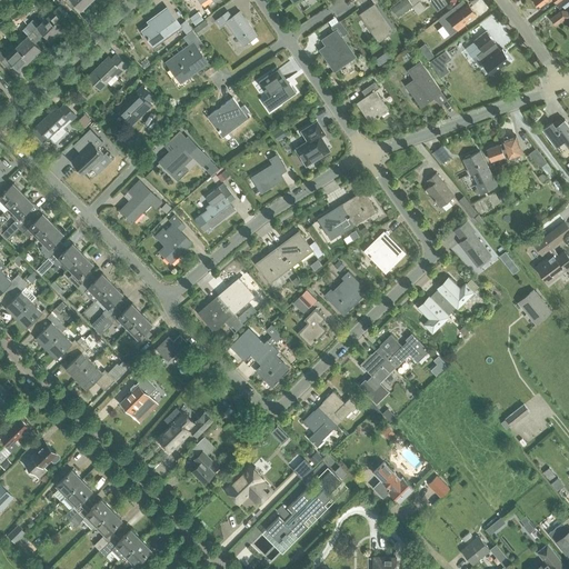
[(53,0),(59,6),(48,16),(61,29),(72,18),(65,10),(70,6),(63,0),(53,0)]
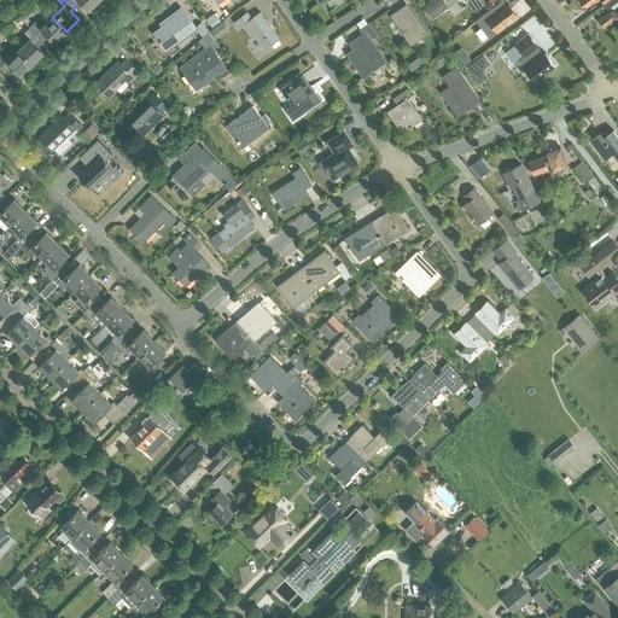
[(458,0),(435,0),(425,9),(423,11),(429,19),(432,18),(448,7),(454,16),(462,10),(456,1),(458,0)]
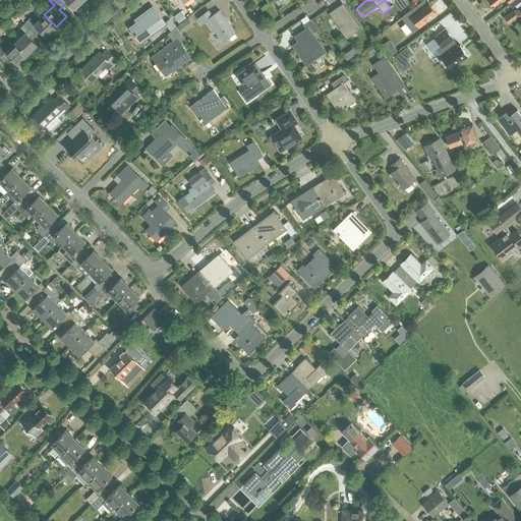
[(419,27),(425,22),(424,21),(437,12),(428,3),(411,16),(419,27)]
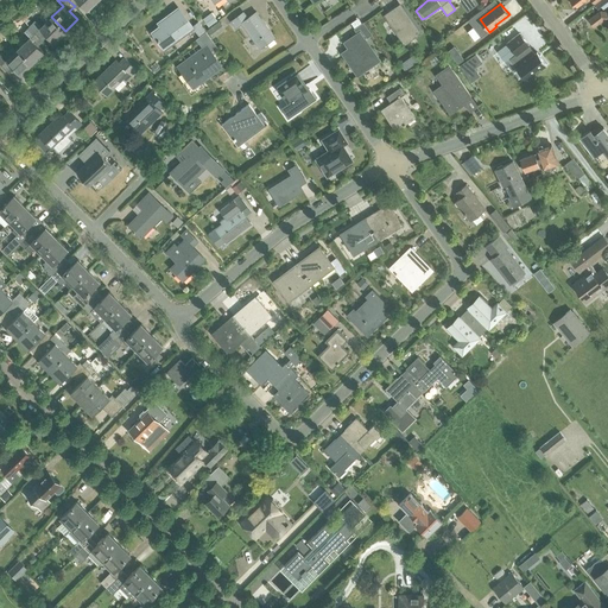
[(394,16),(388,20),(400,37),(405,45),(419,35),(415,27),(399,5),(391,11),(394,16)]
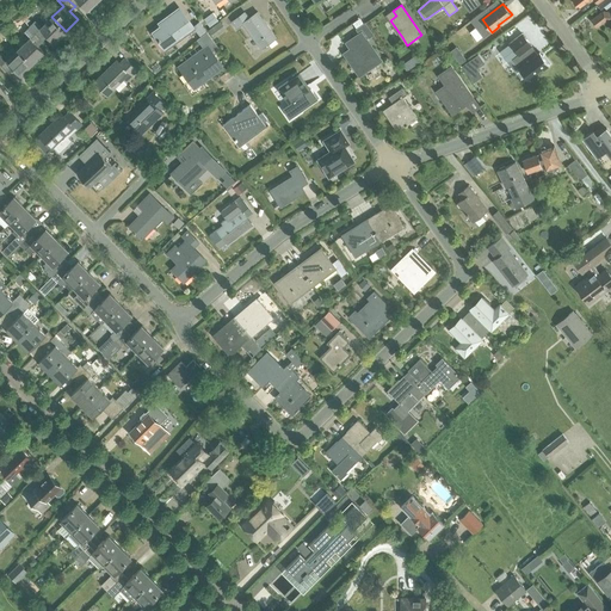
[(153,32),(166,49),(193,29),(179,8),(172,13),(174,17),(153,32)]
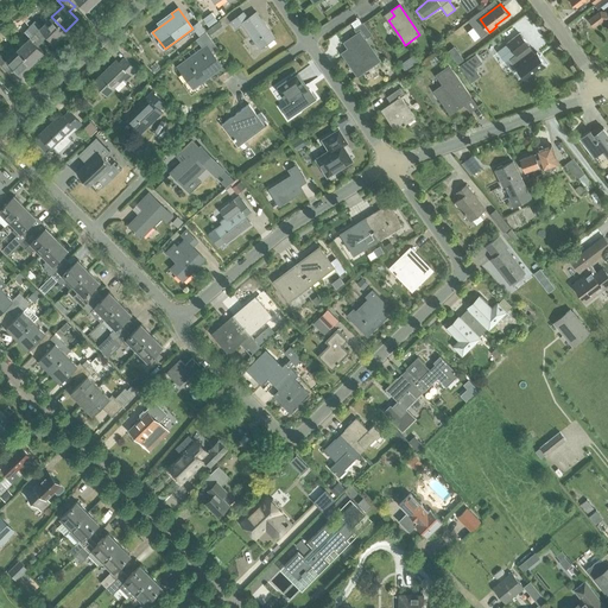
[(217,19),(211,12),(203,18),(209,26),(217,19)]
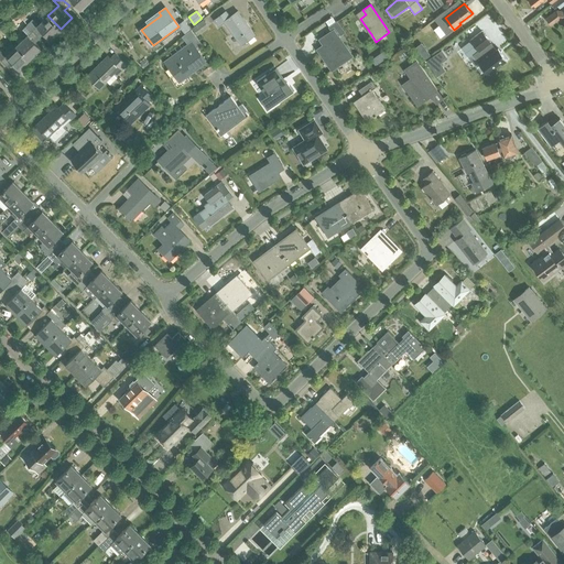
[(229,18),(225,12),(215,20),(218,25),(224,21),(241,44),(255,34),(237,11),(229,18)]
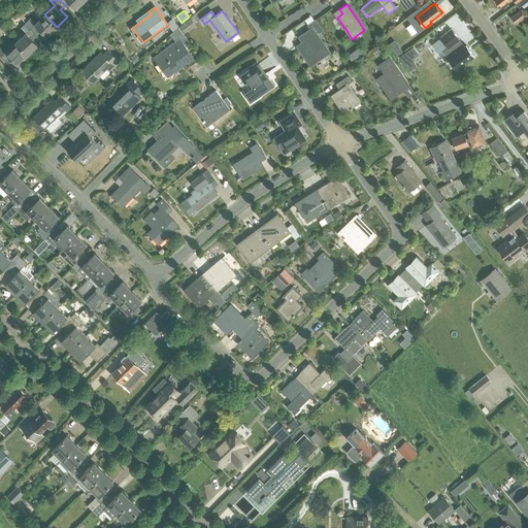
[(527,14),(527,10),(521,10),(512,17),(516,22),(525,15),(527,14)]
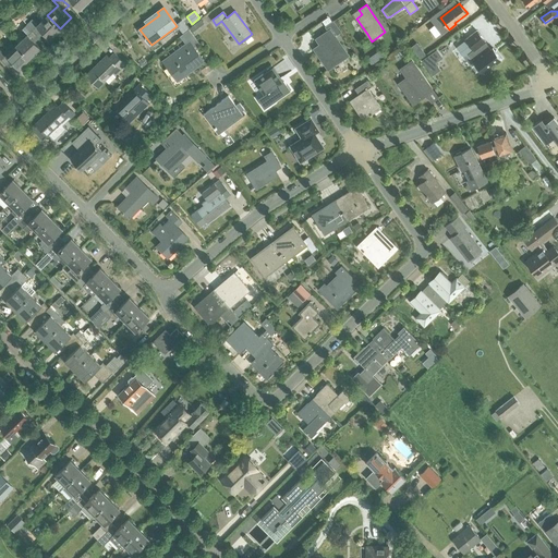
[(47,15),(37,25),(32,19),(26,24),(37,35),(43,31),(49,38),(60,28),(47,15)]
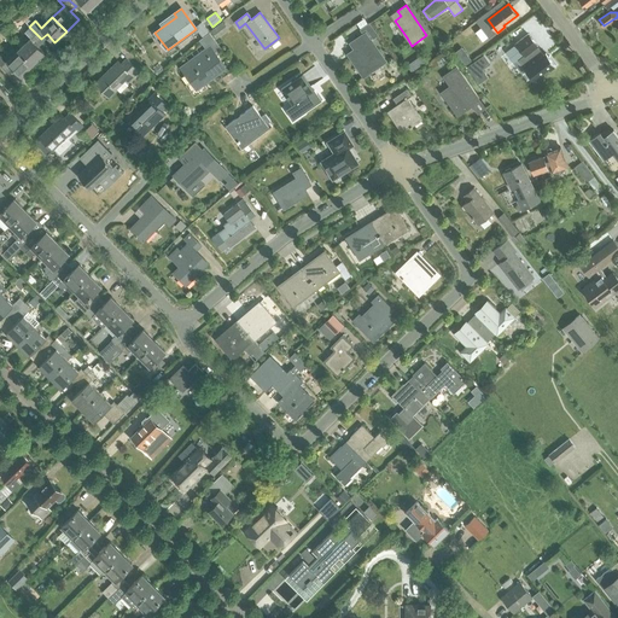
[(481,17),(460,33),(465,40),(485,23),(481,17)]
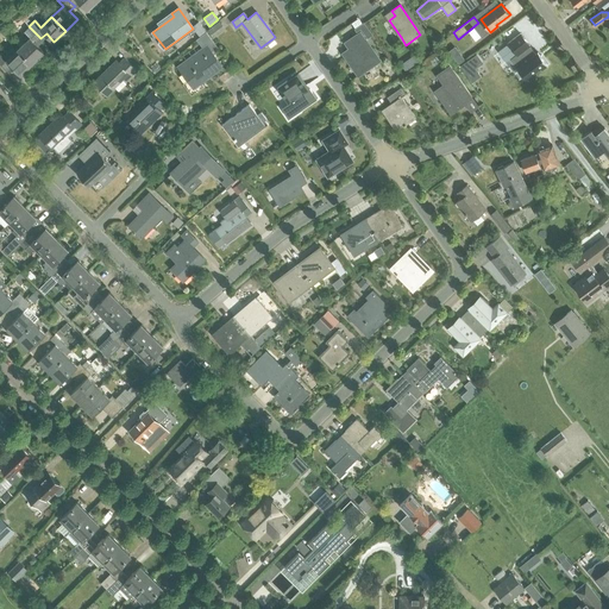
[(360,18),(351,25),(355,30),(356,32),(360,30),(366,39),(372,36),(364,23),(360,18)]
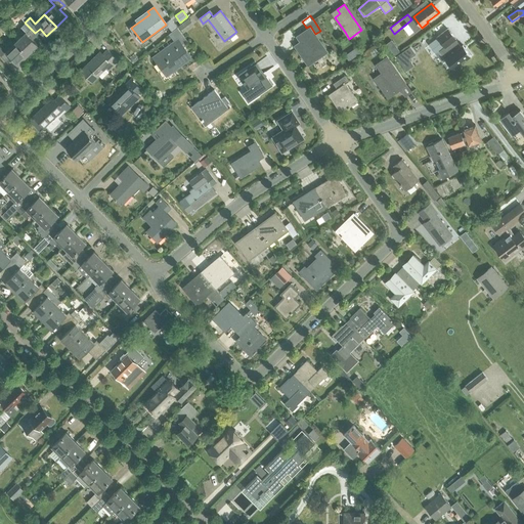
[(179,26),(184,32),(194,25),(189,17),(179,26)]
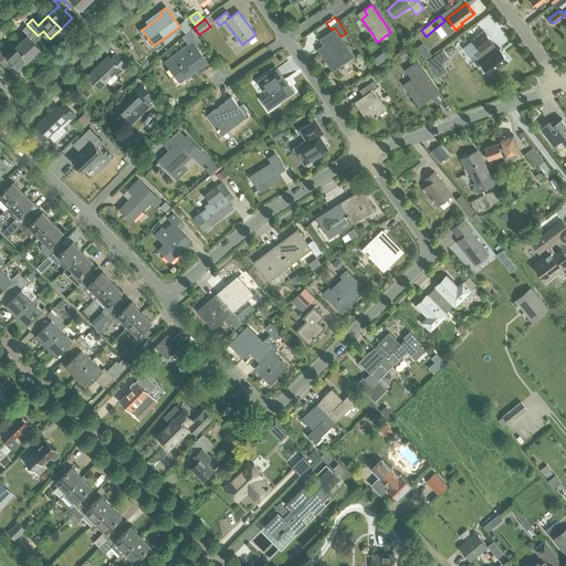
[(178,24),(185,33),(191,28),(185,20),(178,24)]
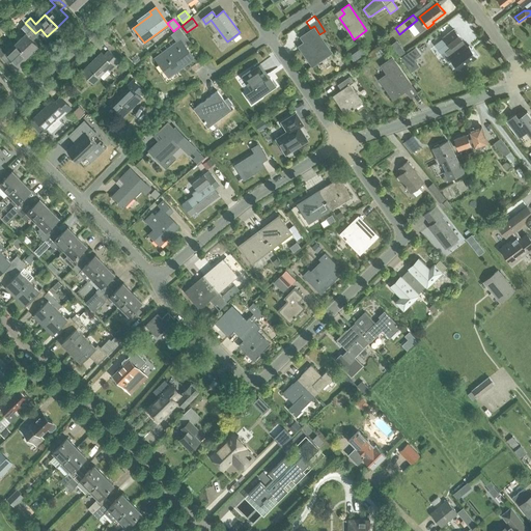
[(31,38),(35,33),(25,23),(21,28),(26,33),(16,43),(28,55),(37,45),(31,38)]
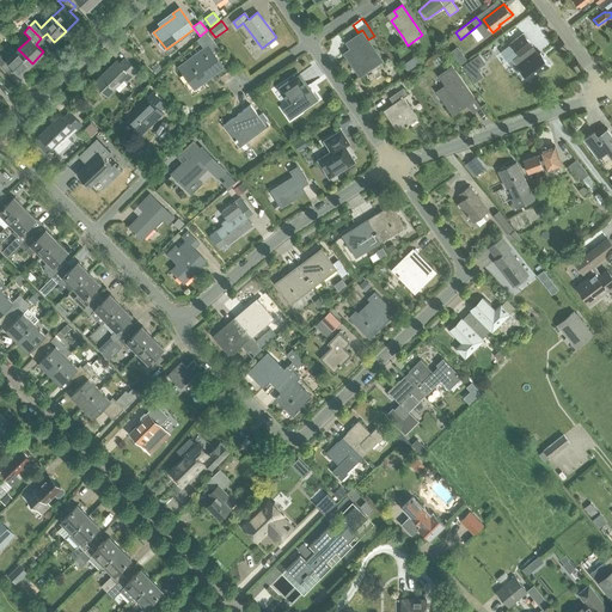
[(212,37),(207,31),(199,37),(202,43),(212,37)]
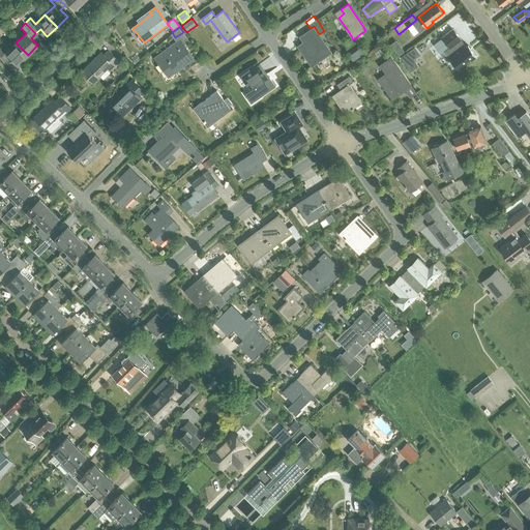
[(304,41),(299,46),(313,65),(330,53),(313,28),(301,36),(304,41)]
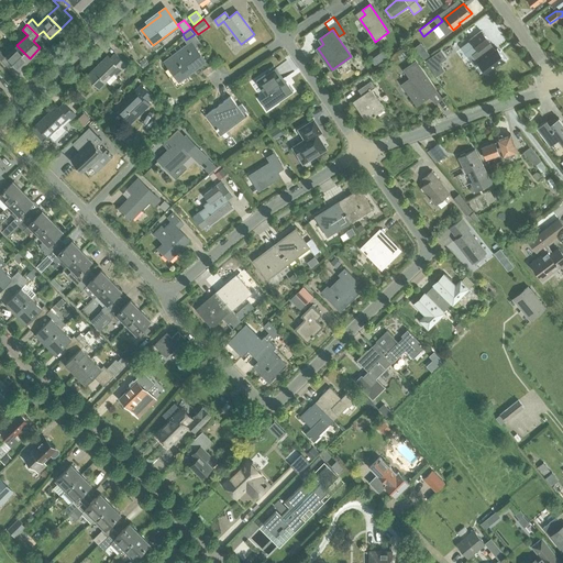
[(481,31),(470,40),(478,51),(473,55),(487,74),(506,59),(500,52),(497,47),(495,50),(489,43),(489,42),(481,31)]
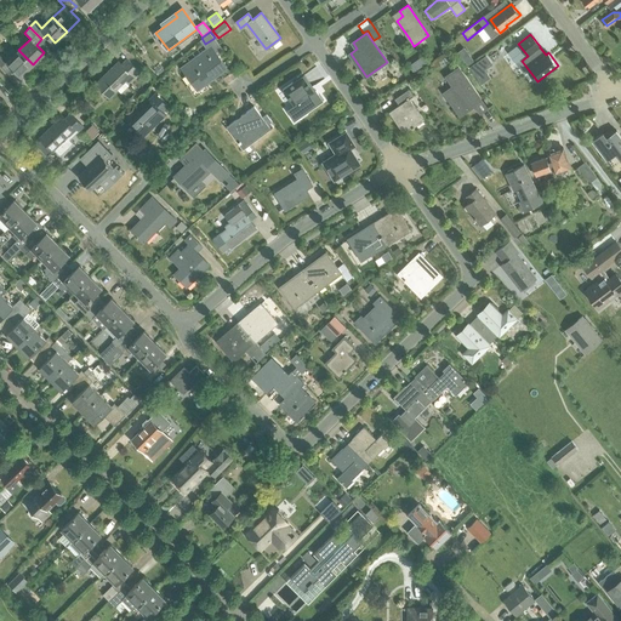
[(217,77),(216,75),(226,68),(210,46),(200,53),(200,52),(189,61),(191,62),(182,68),(197,87),(203,83),(205,85),(217,77)]
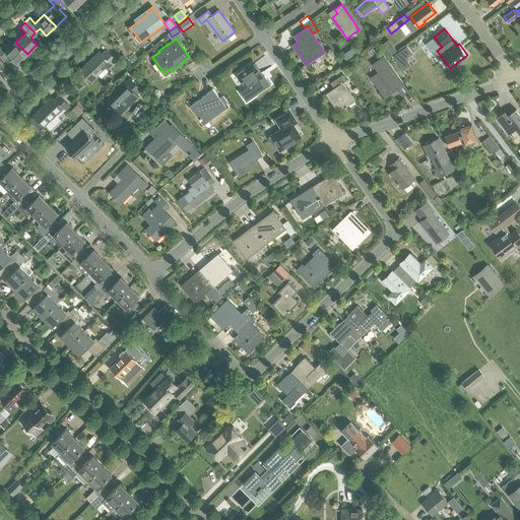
[(17,63),(27,54),(15,42),(6,51),(1,46),(0,46),(0,54),(6,61),(10,56),(17,63)]
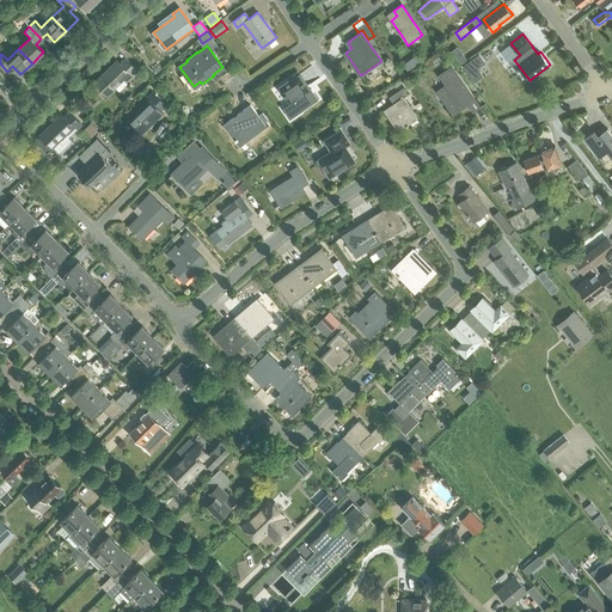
[(463,54),(456,59),(460,65),(466,60),(463,54)]
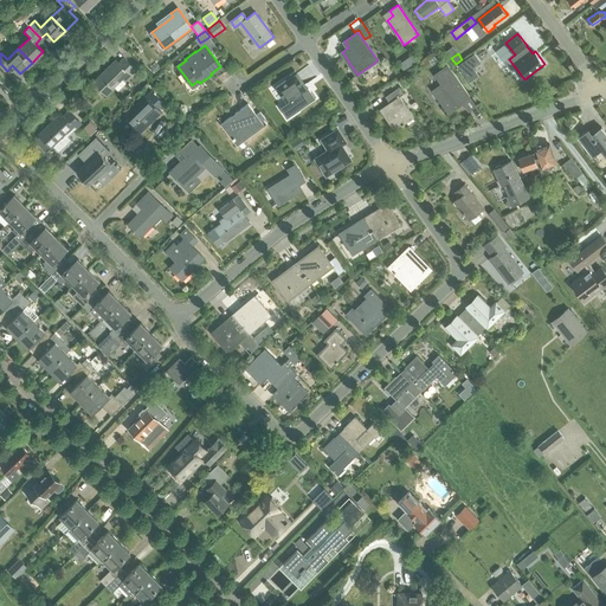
[(475,55),(459,65),(470,81),(477,75),(472,68),(479,62),(475,55)]
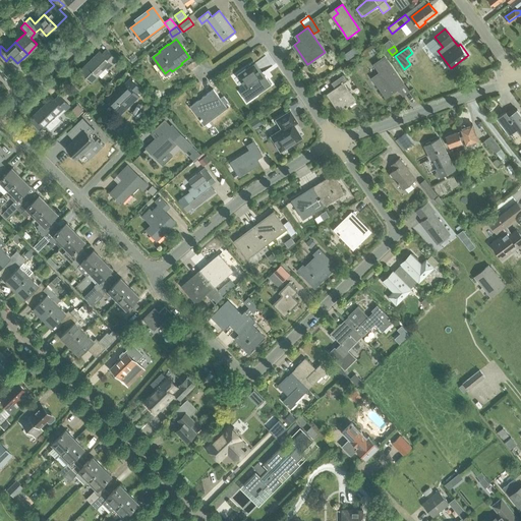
[(80,70),(92,81),(99,74),(102,77),(108,71),(107,70),(117,60),(107,50),(102,55),(100,52),(80,70)]
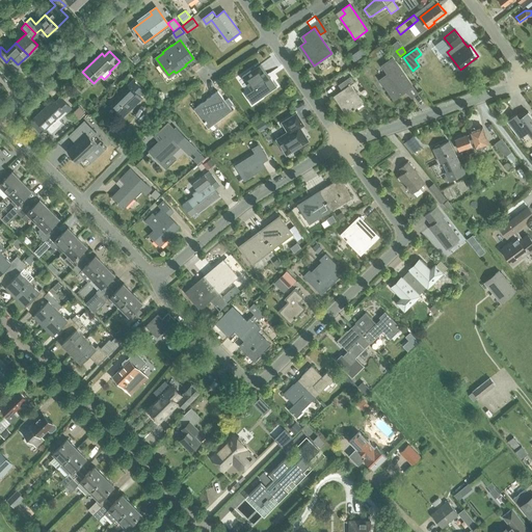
[(406,89),(411,97),(418,92),(393,58),(382,65),(389,74),(380,80),(394,99),(406,89)]
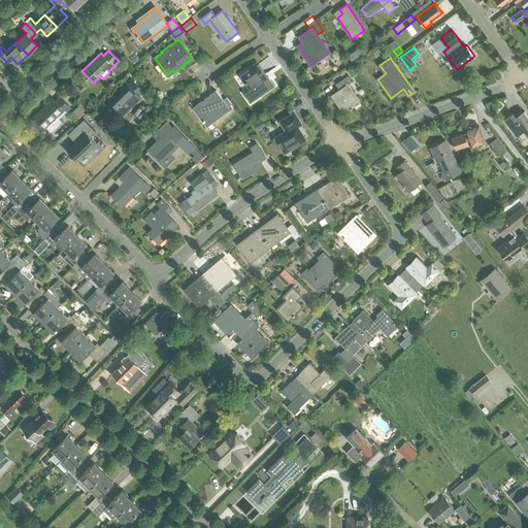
[(260,64),(242,75),(252,89),(246,93),(252,101),(276,86),(270,76),(269,77),(260,64)]
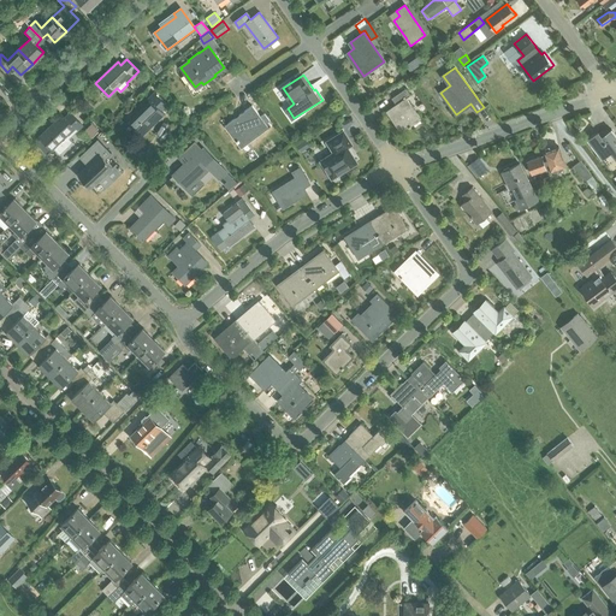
[(386,110),(401,131),(421,118),(407,98),(410,95),(407,88),(392,98),(396,104),(386,110)]
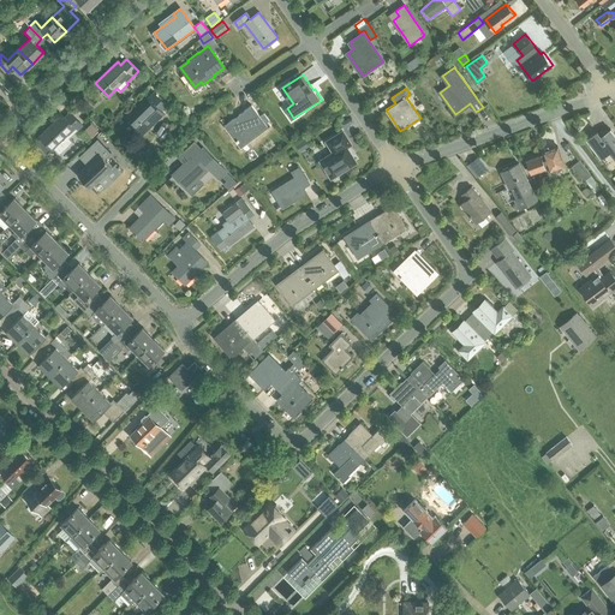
[(163,112),(161,109),(166,105),(155,93),(149,99),(151,100),(130,121),(142,135),(163,112)]
